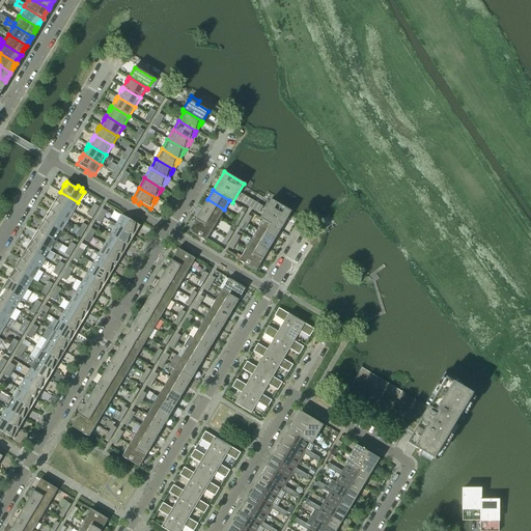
[(78,202),(60,192),(59,194),(58,196),(58,195),(54,201),(72,212),(78,202)]
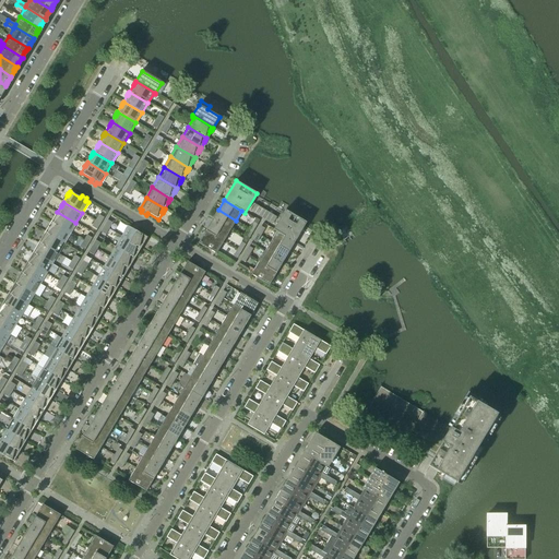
[(270,223),(274,216),(257,205),(252,213),(270,223)]
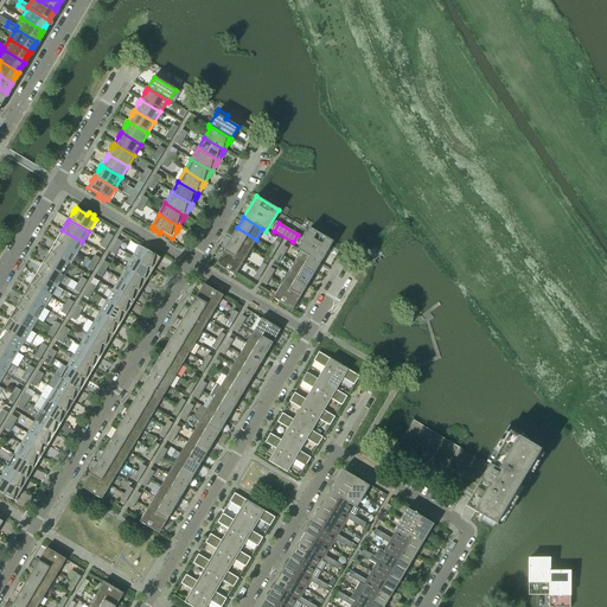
[(250,251),(256,240),(237,228),(230,240),(250,251)]
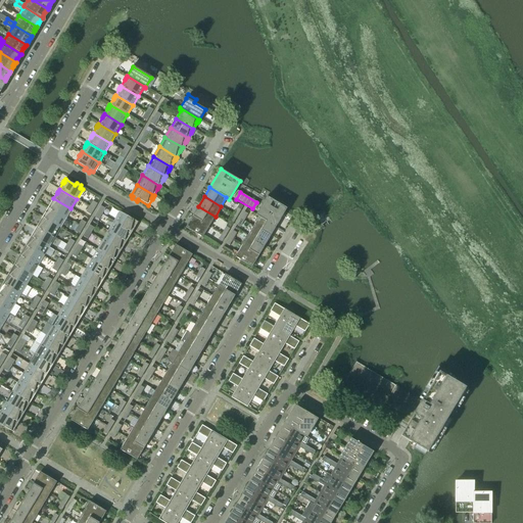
[(258,217),(276,227),(287,208),(267,196),(255,216),(258,217)]
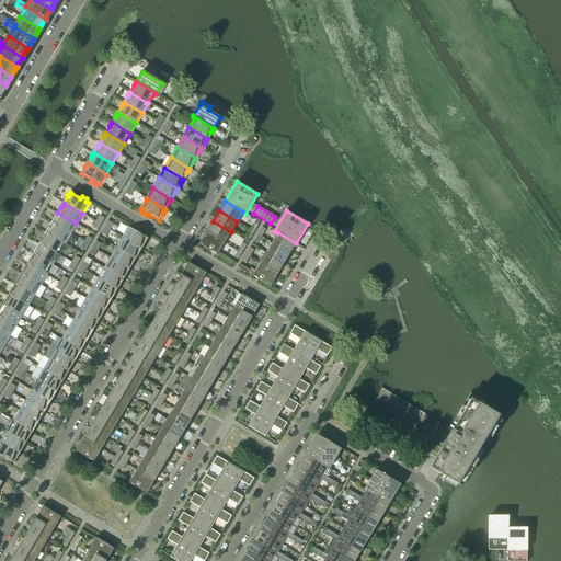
[(76,224),(57,213),(56,215),(57,215),(56,217),(55,217),(52,222),(70,235),(76,224)]
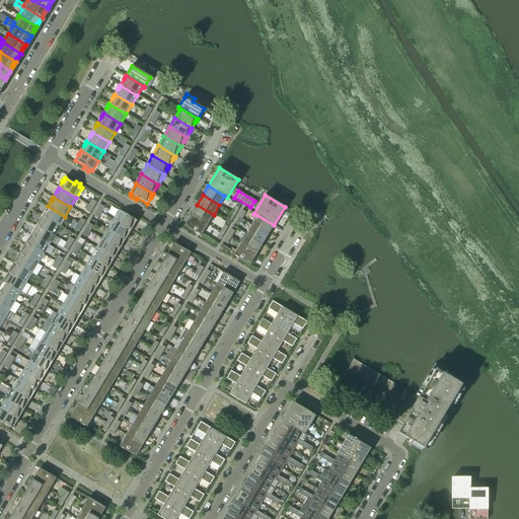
[(208,224),(214,215),(197,205),(192,214),(208,224)]
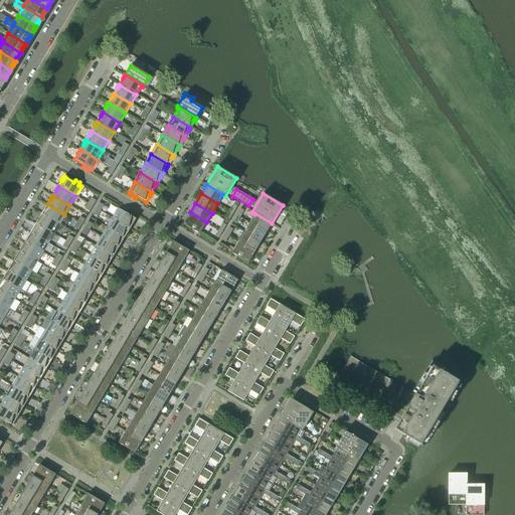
[(64,215),(47,204),(46,206),(45,208),(41,214),(58,224),(64,215)]
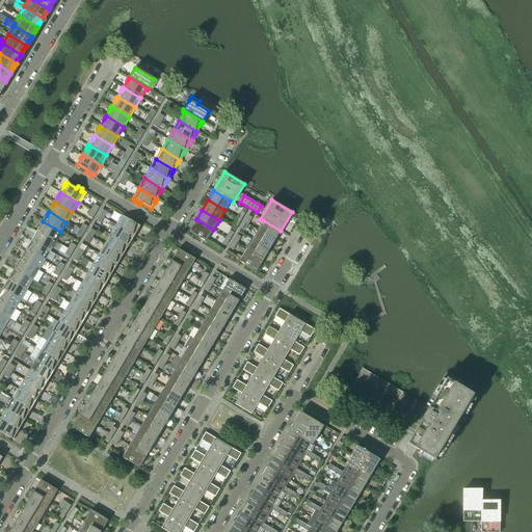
[(140,227),(130,220),(131,218),(127,215),(125,217),(123,215),(116,225),(134,236),(138,231),(137,230),(138,228),(139,229),(140,227)]
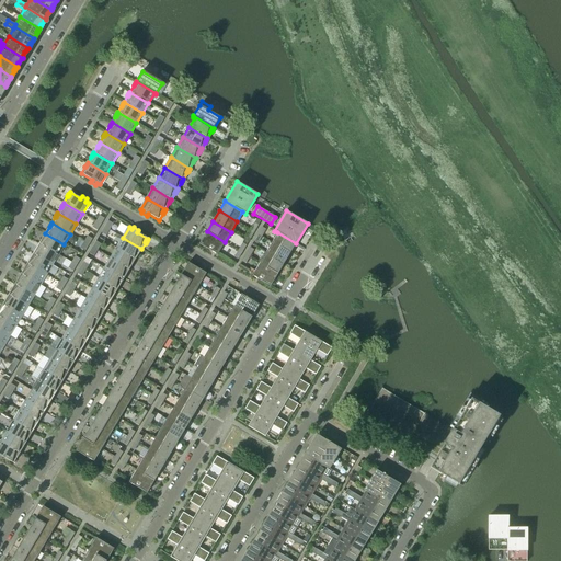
[(217,255),(225,242),(207,231),(199,244),(217,255)]
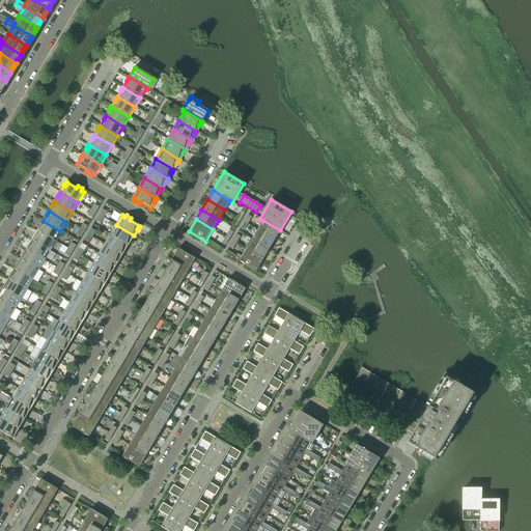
[(280,230),(262,220),(257,229),(274,240),(280,230)]
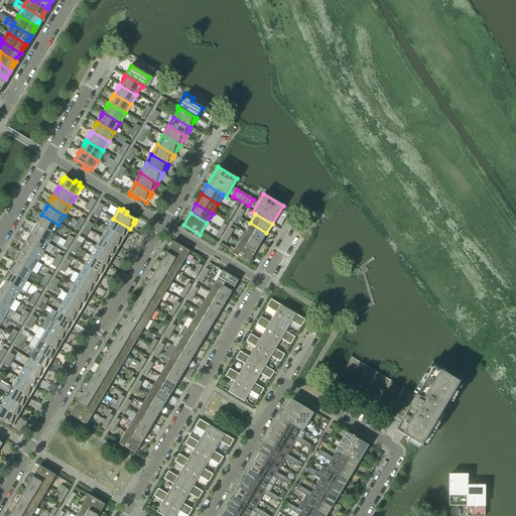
[(58,225),(41,215),(40,216),(41,217),(40,218),(39,218),(36,224),(53,234),(58,225)]
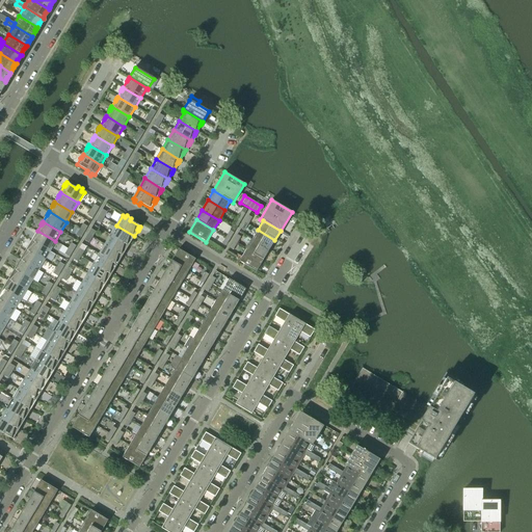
[(134,236),(116,225),(110,235),(129,245),(132,240),(131,239),(133,238),(134,236)]
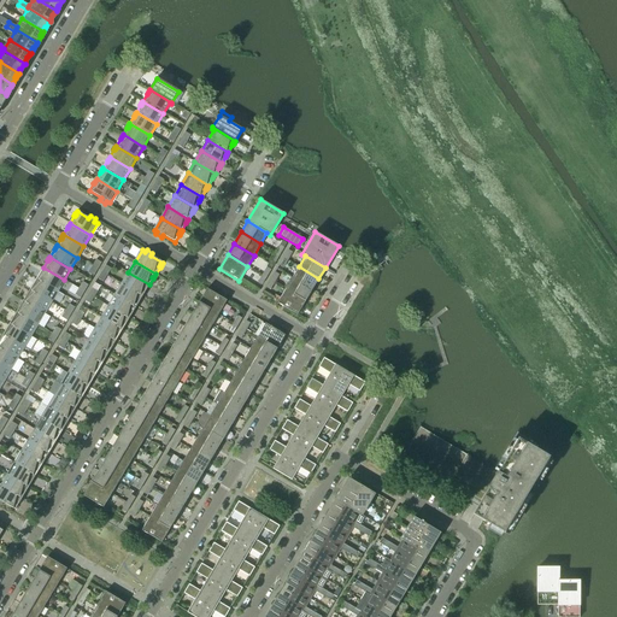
[(318,278),(299,266),(292,278),(312,289),(318,278)]
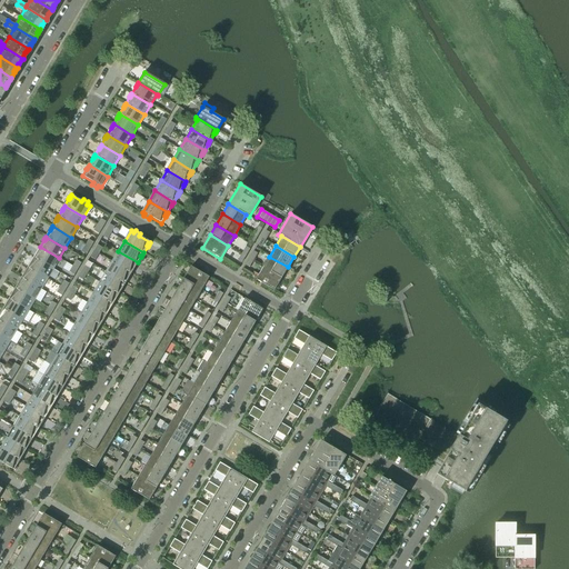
[(59,258),(40,247),(39,249),(38,251),(38,250),(33,257),(52,268),(59,258)]
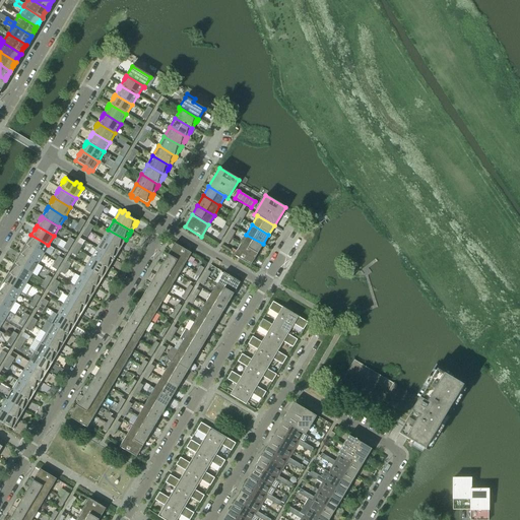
[(126,240),(108,230),(103,240),(120,250),(123,244),(124,242),(126,240)]
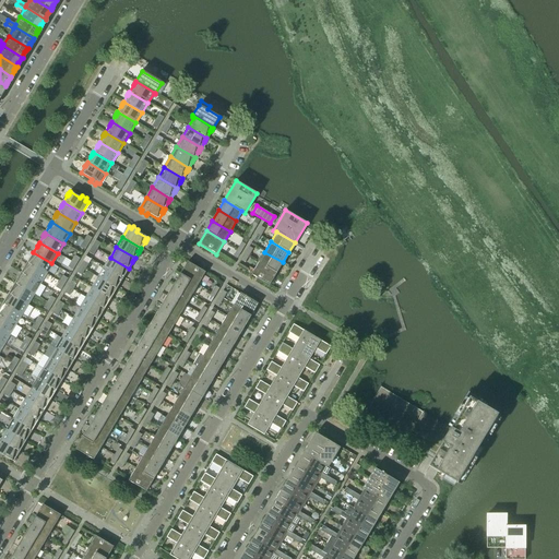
[(51,263),(33,252),(32,254),(33,254),(32,257),(31,257),(27,263),(46,274),(51,263)]
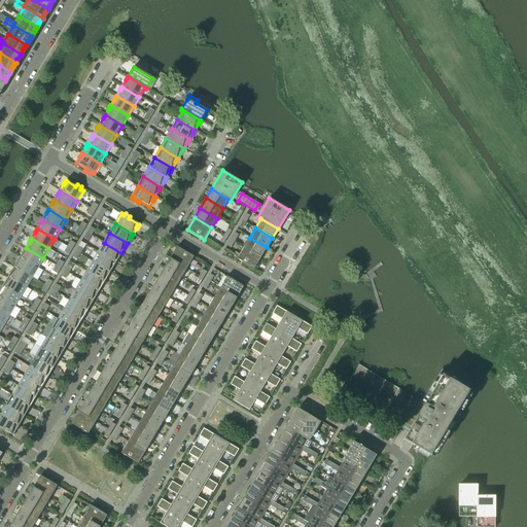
[(267,247),(249,238),(244,247),(260,257),(267,247)]
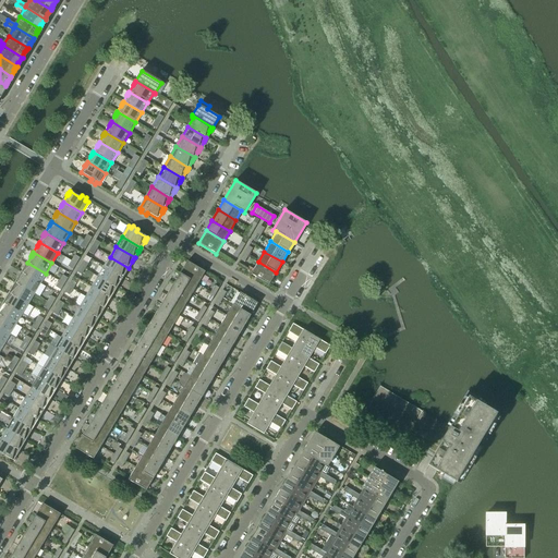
[(129,268),(110,257),(104,267),(122,278),(126,271),(125,271),(126,269),(128,270),(129,268)]
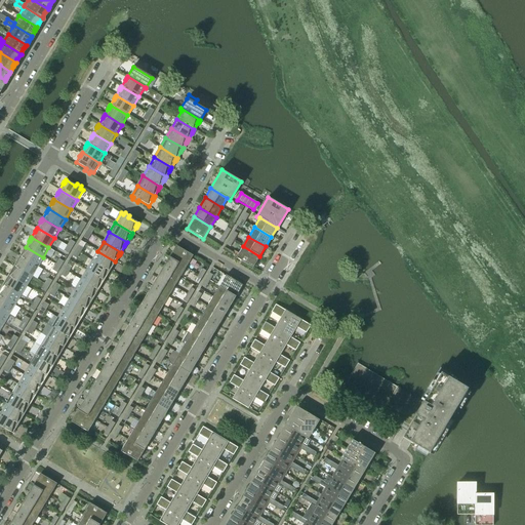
[(186,268),(193,256),(175,246),(168,257),(186,268)]
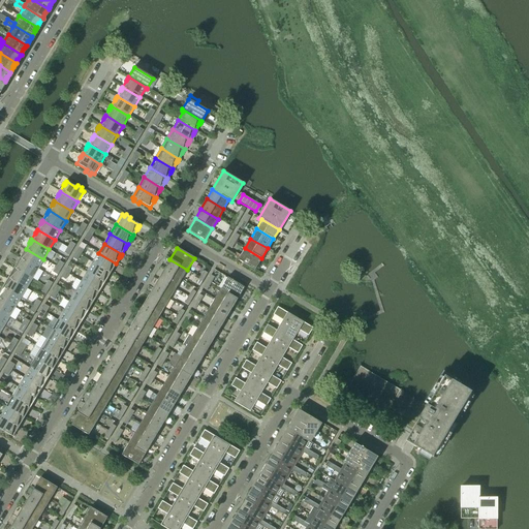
[(261,258),(245,248),(238,259),(255,270),(261,258)]
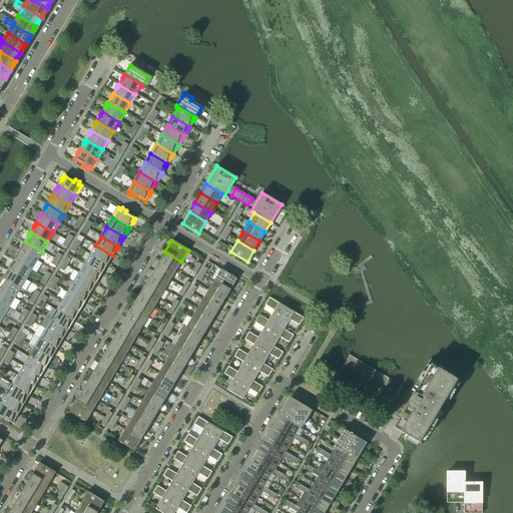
[(42,251),(25,241),(24,242),(23,244),(22,244),(19,250),(36,261),(42,251)]
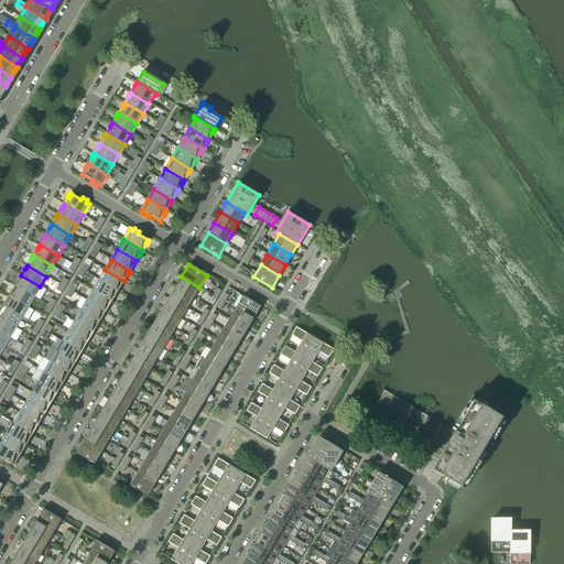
[(123,281),(105,270),(99,280),(118,291),(121,285),(121,284),(122,283),(123,281)]
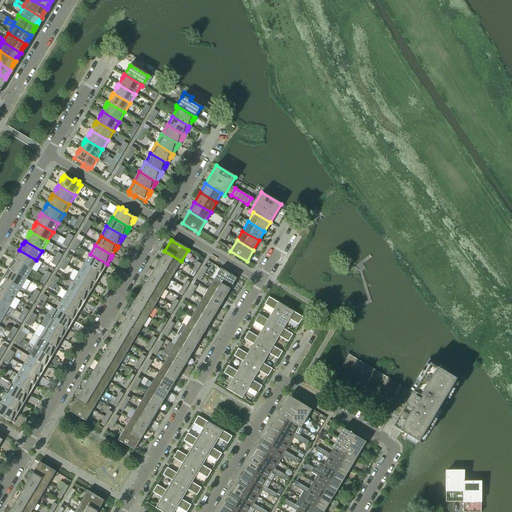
[(36,260),(19,250),(18,252),(17,254),(17,253),(13,259),(31,269),(36,260)]
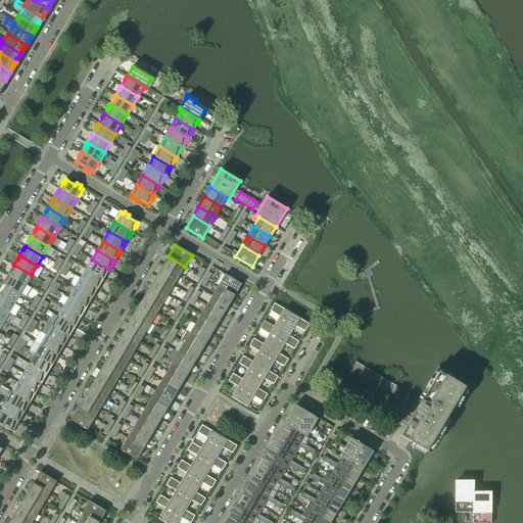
[(179,276),(185,267),(168,256),(162,266),(179,276)]
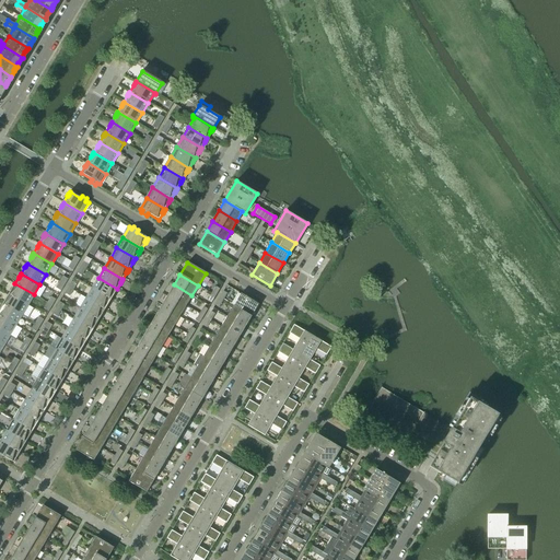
[(117,289),(98,278),(92,288),(111,300),(115,293),(114,293),(115,291),(116,291),(117,289)]
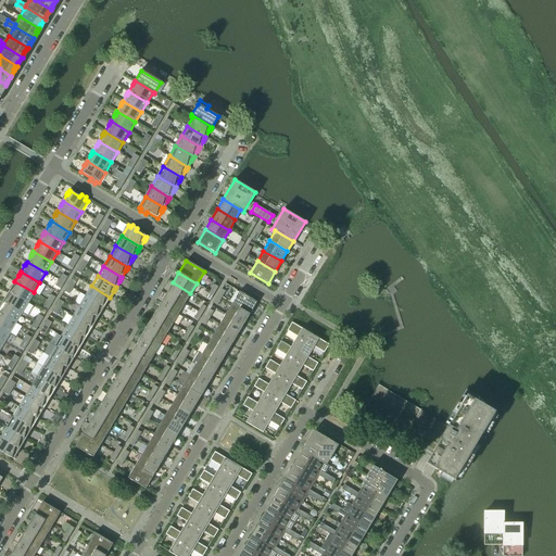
[(34,292),(14,281),(13,283),(14,283),(13,286),(12,286),(9,291),(27,303),(34,292)]
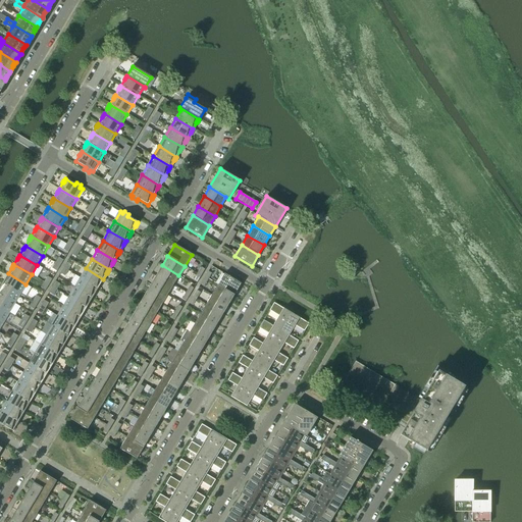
[(173,285),(178,275),(162,265),(156,275),(173,285)]
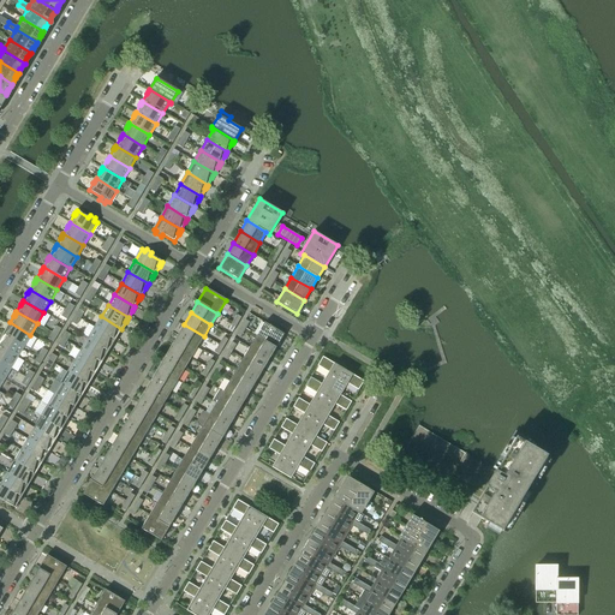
[(121,329),(101,316),(95,328),(115,340),(119,333),(120,330),(121,329)]
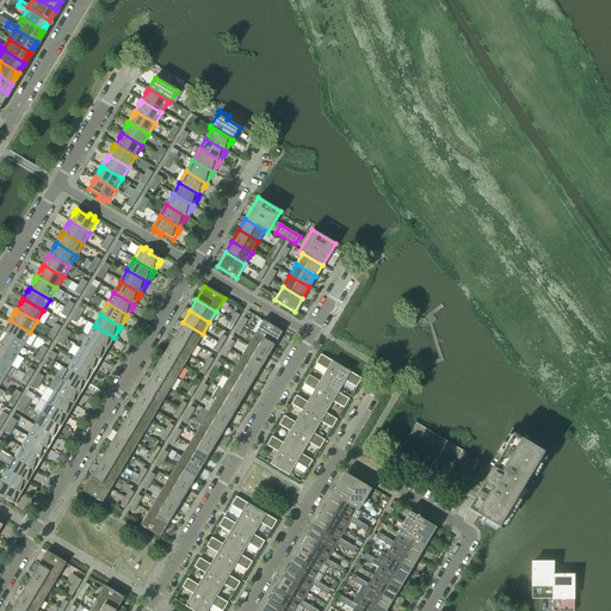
[(30,333),(10,320),(8,322),(7,325),(2,332),(23,344),(30,333)]
